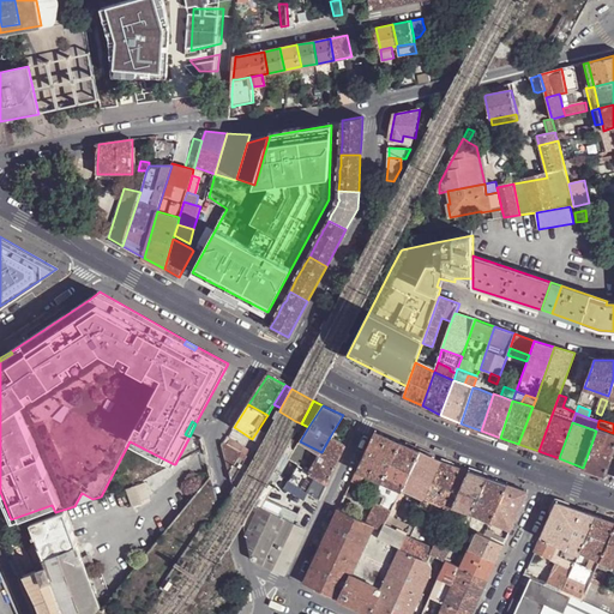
[(606,475),(613,450),(613,433),(597,427),(596,431),(583,468),(606,475)]
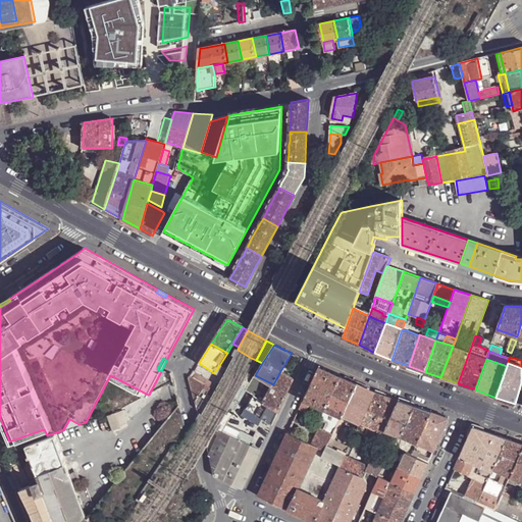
[(214,373),(219,376),(224,367),(220,364),(214,373)]
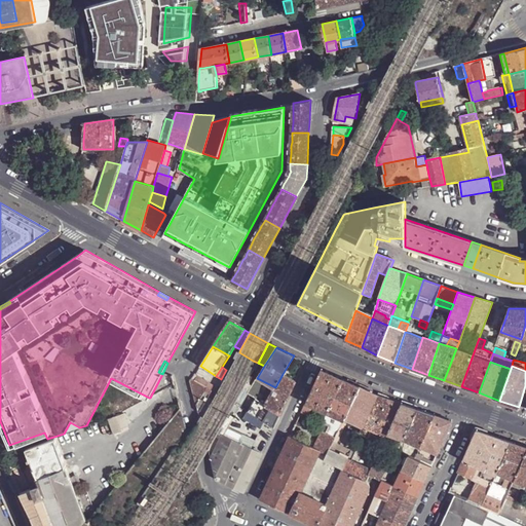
[(322,369),(306,402),(313,406),(328,412),(343,379),(322,369)]
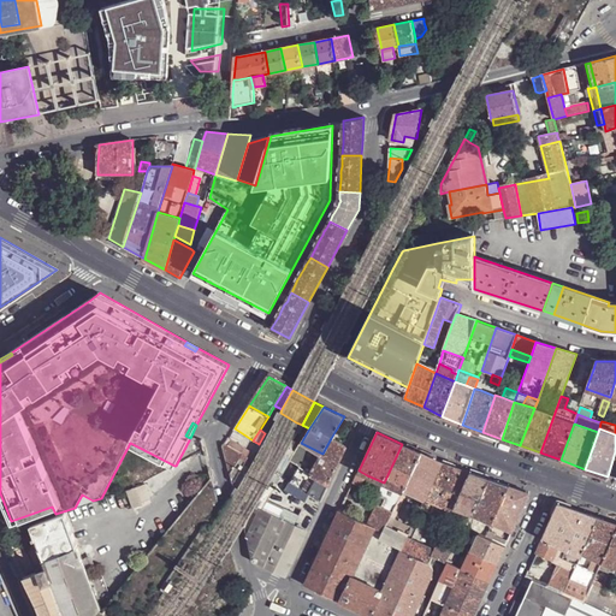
[(329,484),(347,446),(331,438),(323,454),(319,458),(311,473),(329,484)]
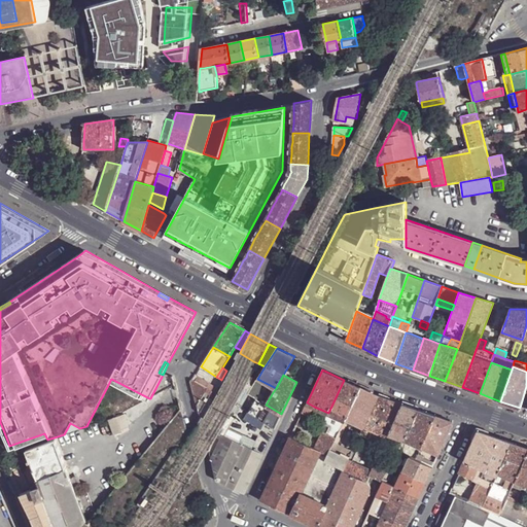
[(204,386),(208,389),(212,391),(214,387),(211,385),(197,377),(194,381),(204,386)]
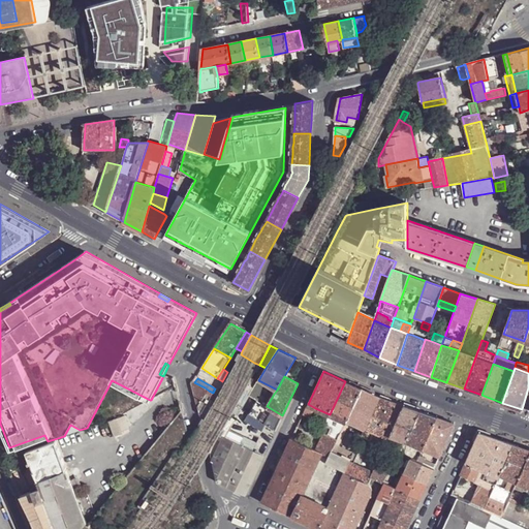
[(194,382),(193,381),(192,382),(200,414),(199,414),(200,417),(203,413),(213,393),(209,391),(205,387),(194,382)]
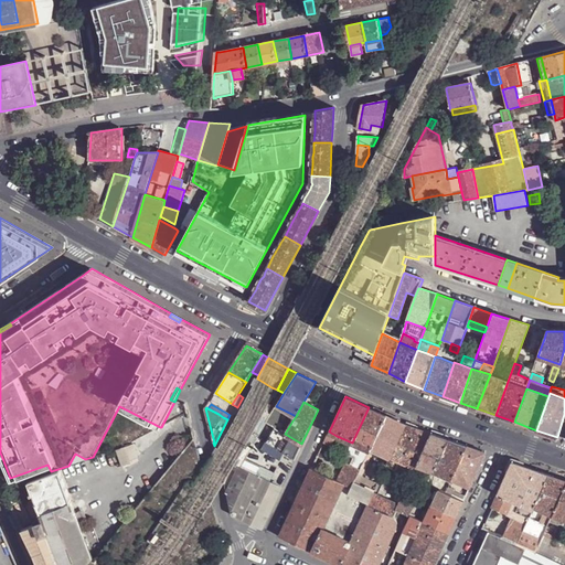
[(386,416),(369,407),(352,443),(370,451),(371,449),(386,416)]
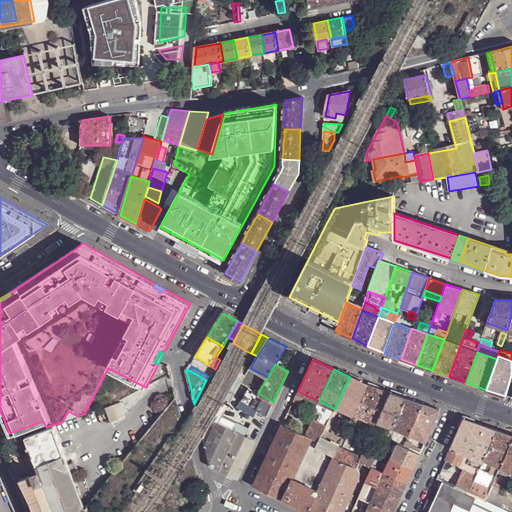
[(259,377),(252,390),(258,394),(258,393),(265,381),(259,377)]
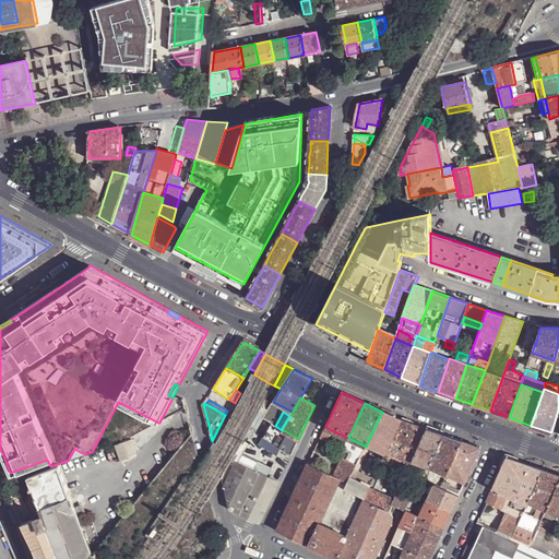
[(382,412),(367,444),(387,452),(402,420),(382,412)]
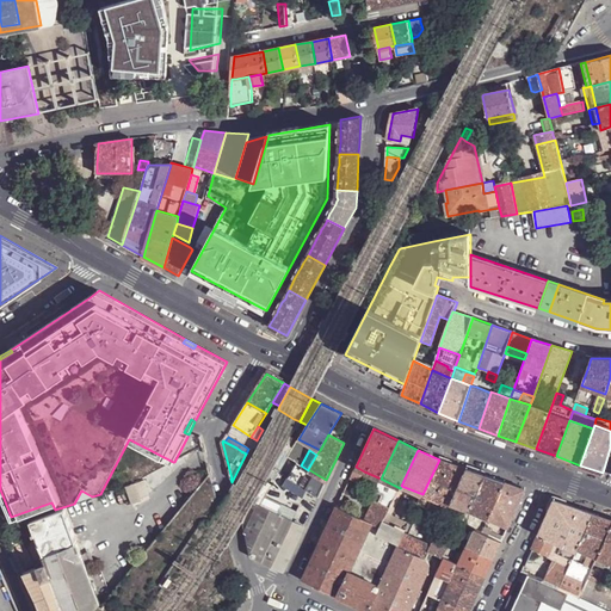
[(439,460),(423,494),(449,506),(451,504),(467,469),(439,460)]
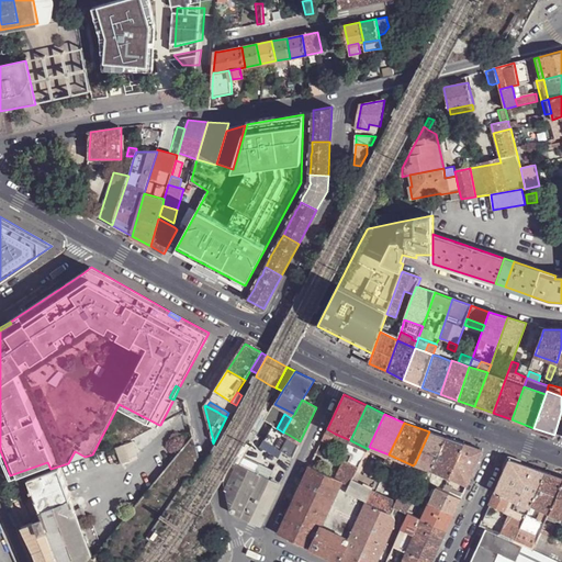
[(294,456),(300,441),(283,431),(283,433),(277,428),(273,427),(267,440),(294,456)]
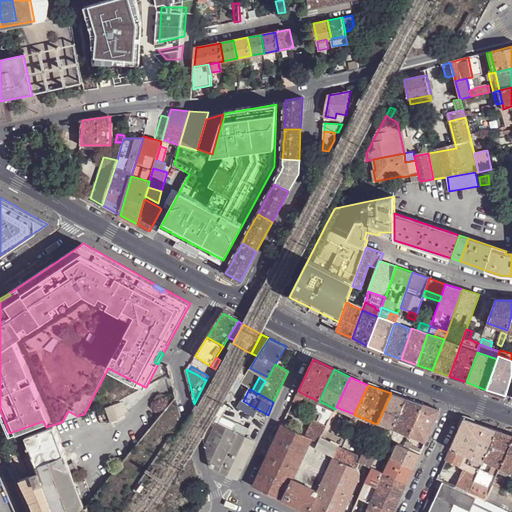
[(298,391),(293,402),(300,405),(301,403),(305,395),(298,391)]
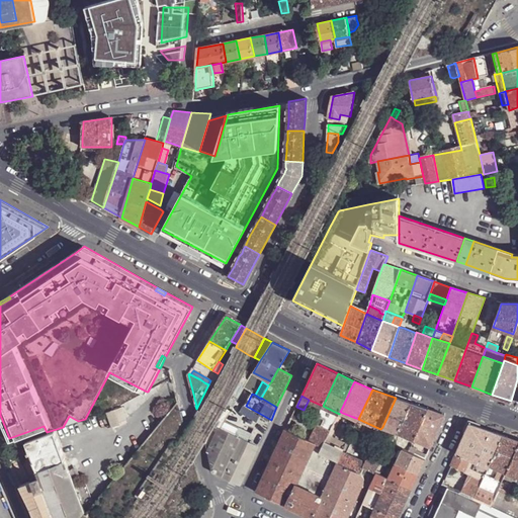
[(412,404),(396,398),(382,427),(383,427),(377,442),(391,447),(397,432),(398,433),(412,404)]
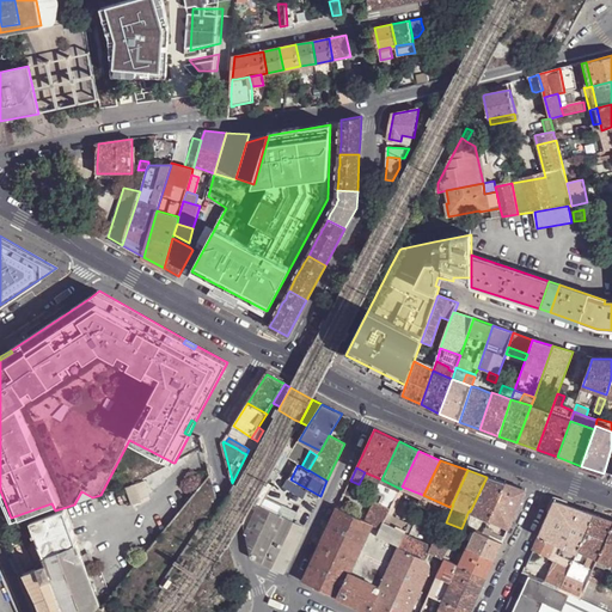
[(487,477),(470,512),(477,515),(489,520),(506,483),(487,477)]
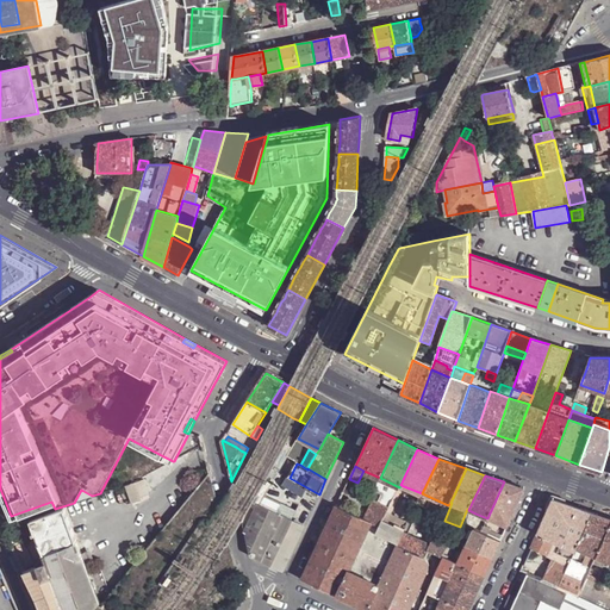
[(399,487),(380,478),(373,491),(377,493),(373,500),(374,502),(390,509),(391,504),(398,490),(399,487)]
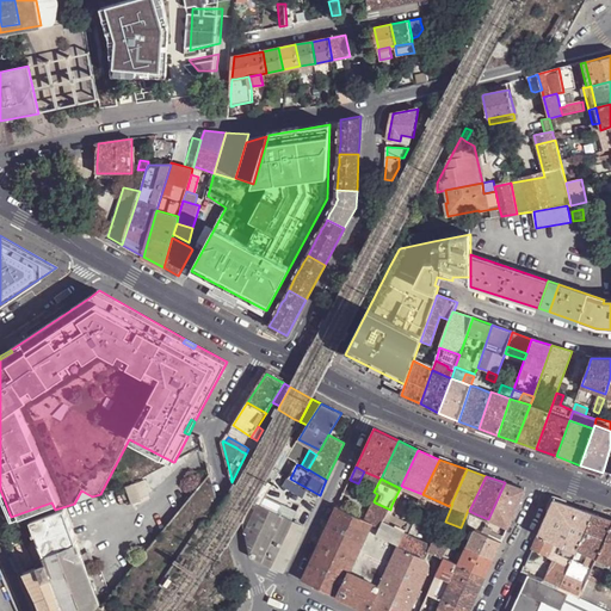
[(144,480),(127,486),(131,503),(141,500),(140,497),(149,494),(144,480)]
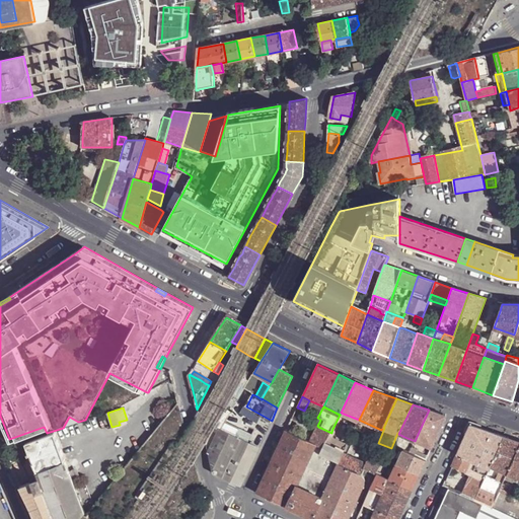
[(415,441),(432,448),(446,416),(429,410),(415,441)]
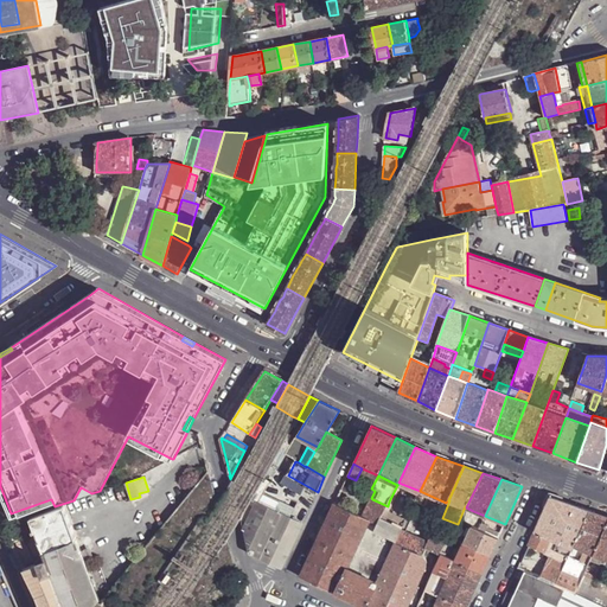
[(400,490),(396,487),(389,502),(394,503),(400,490)]
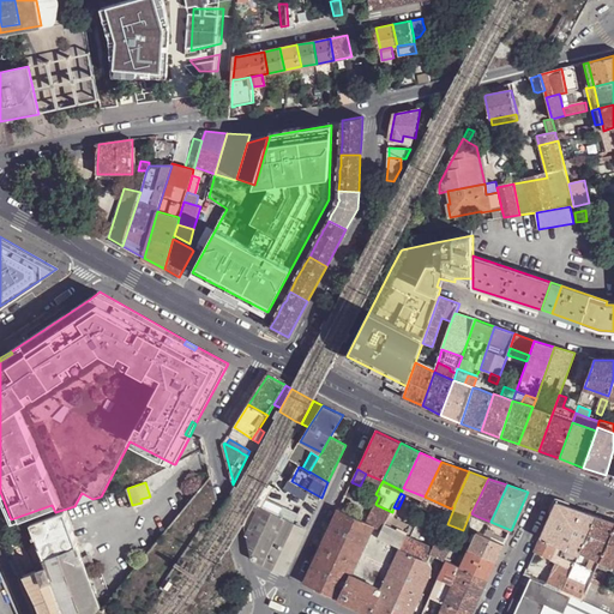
[(284,519),(294,524),(298,515),(266,500),(262,510),(284,519)]
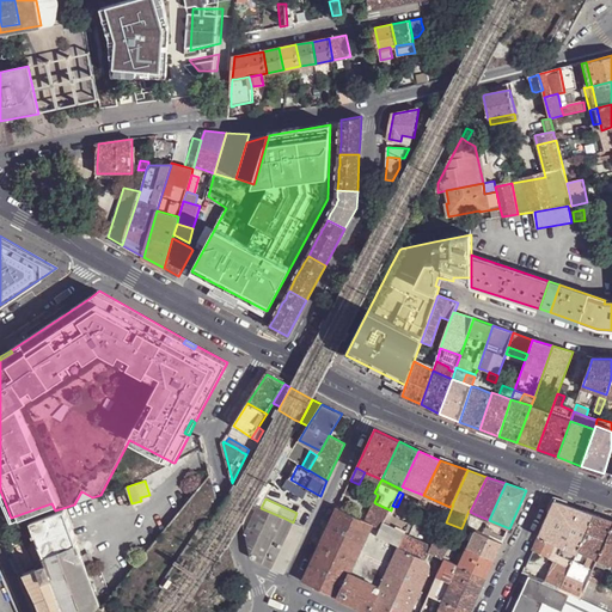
[(415,512),(420,503),(414,500),(409,509),(415,512)]
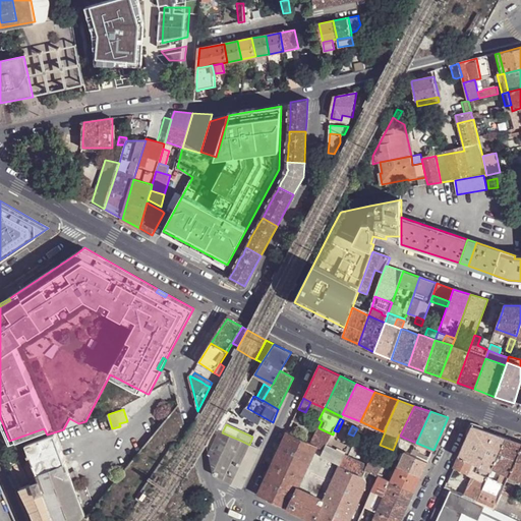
[(472,425),(459,455),(472,462),(480,465),(486,468),(491,470),(493,467),(506,438),(472,425)]
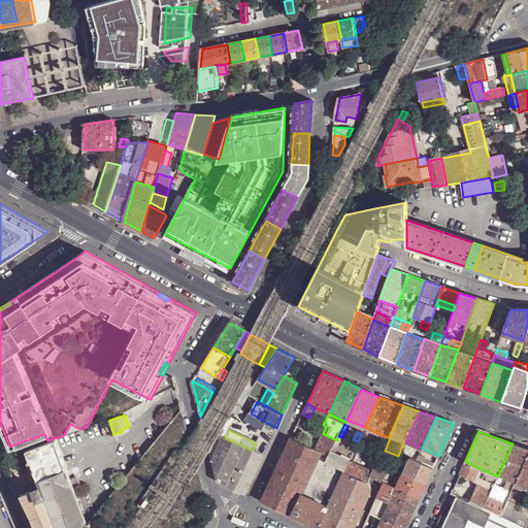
[(302,436),(294,432),(291,438),(299,442),(302,436)]
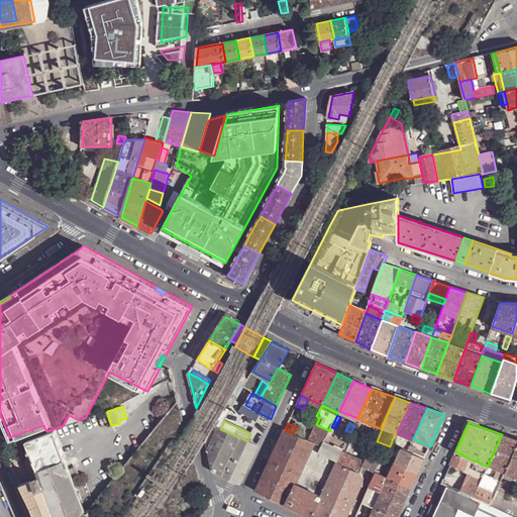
[(330,431),(317,425),(309,440),(315,443),(322,446),(325,441),(328,434),(330,431)]
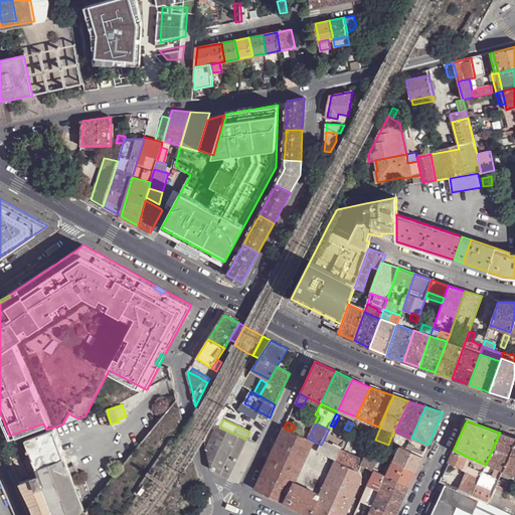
[(220,474),(238,436),(219,427),(218,426),(206,451),(207,452),(211,469),(220,474)]
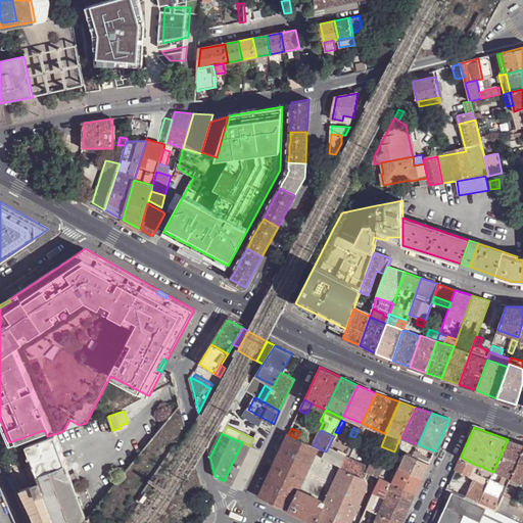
[(290,511),(319,448),(313,445),(310,444),(303,441),(296,438),(288,434),(258,496),(290,511)]
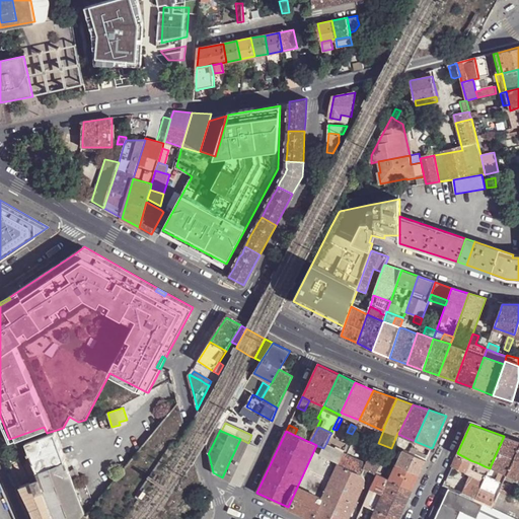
[(4,449),(20,486),(30,508),(34,518),(83,518),(87,516),(84,513),(80,502),(74,483),(70,471),(56,432),(47,435),(25,442),(25,440),(4,449)]
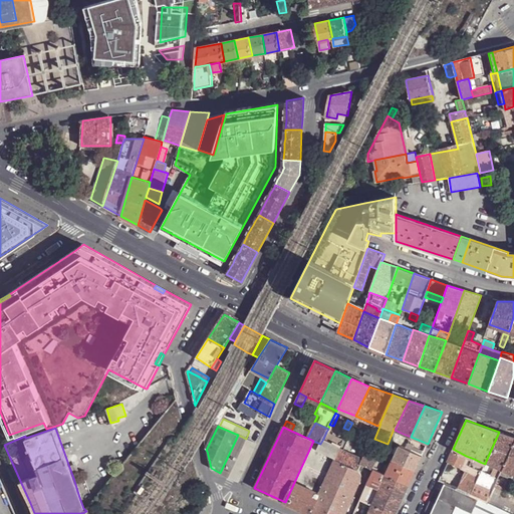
[(301,428),(298,434),(304,437),(307,431),(301,428)]
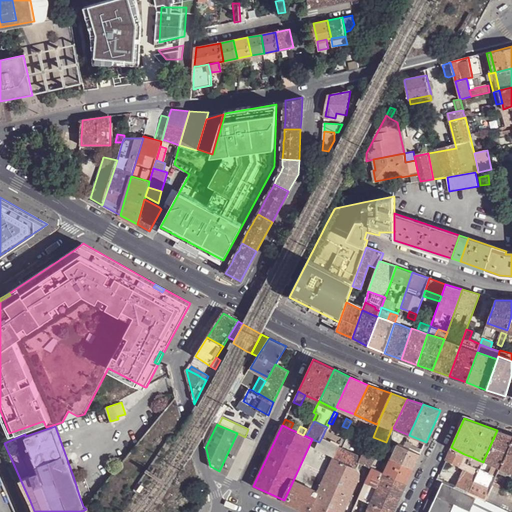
[(404,446),(406,440),(397,436),(399,431),(393,428),(388,440),(397,444),(403,447),(404,446)]
